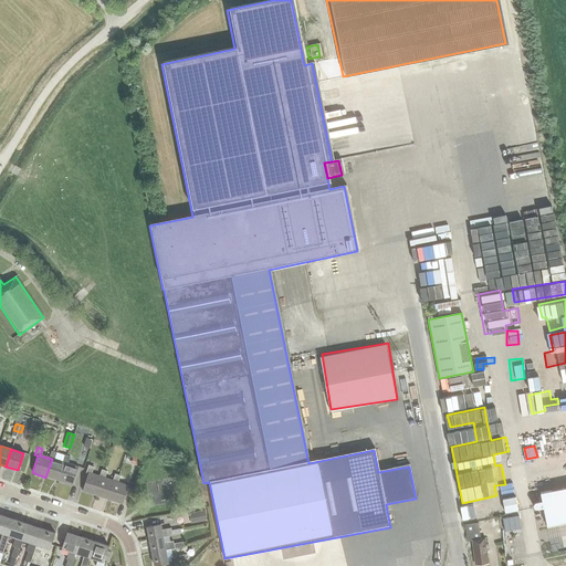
[(65,462),(62,462),(54,459),(55,453),(51,451),(49,458),(52,459),(45,478),(59,481),(65,462)]
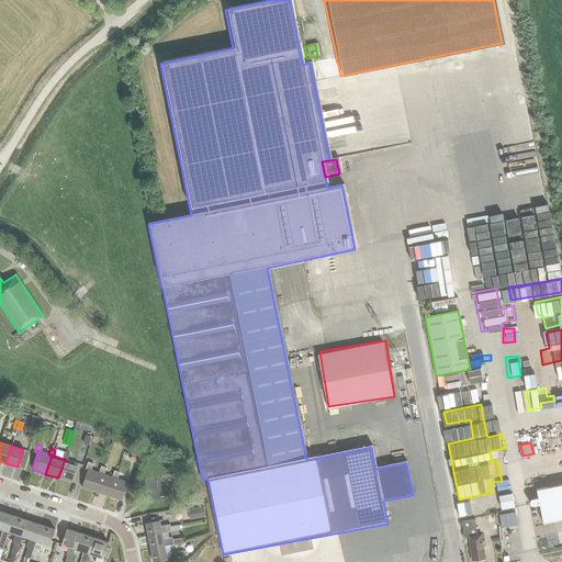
[(71,482),(77,463),(67,460),(69,454),(64,452),(62,459),(65,459),(58,478),(71,482)]
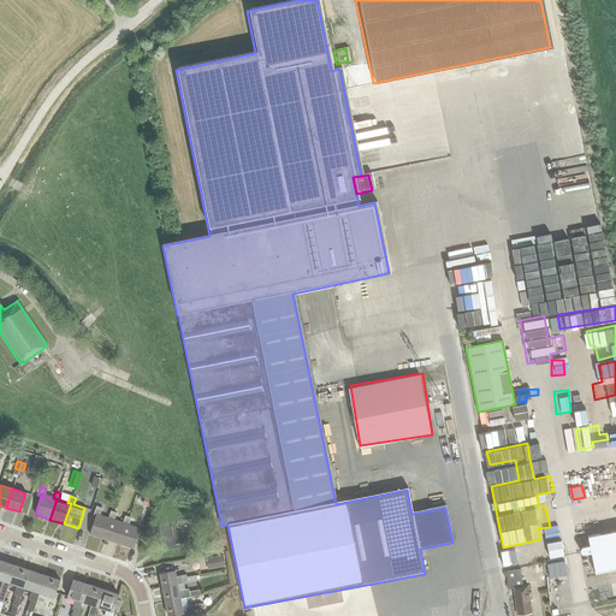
[(95,507),(93,515),(95,515),(89,534),(104,539),(111,520),(107,519),(99,515),(101,508),(95,507)]
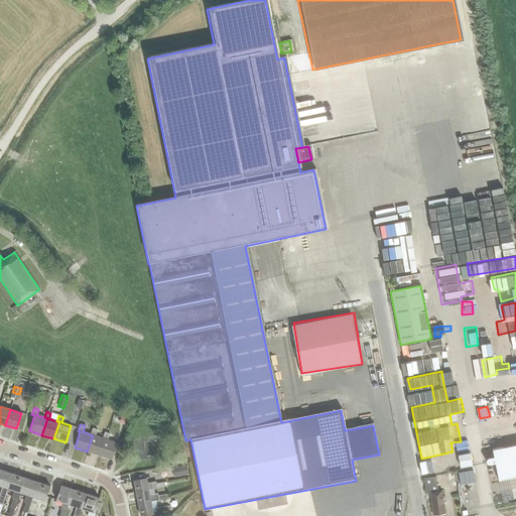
[(87,452),(99,456),(105,439),(102,438),(95,435),(97,429),(92,428),(90,434),(93,435),(87,452)]
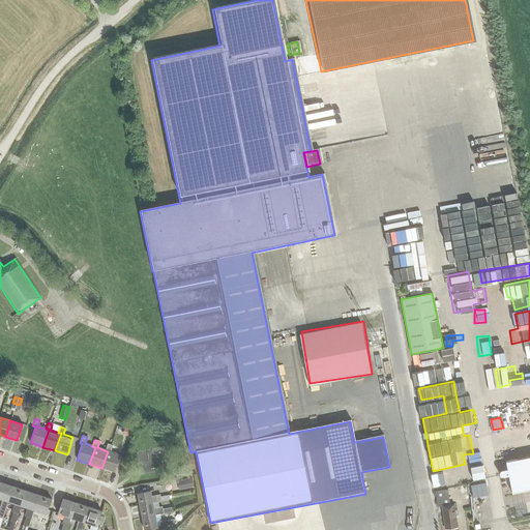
[(108,451),(101,468),(114,472),(120,454),(110,451),(112,445),(107,444),(105,450),(108,451)]
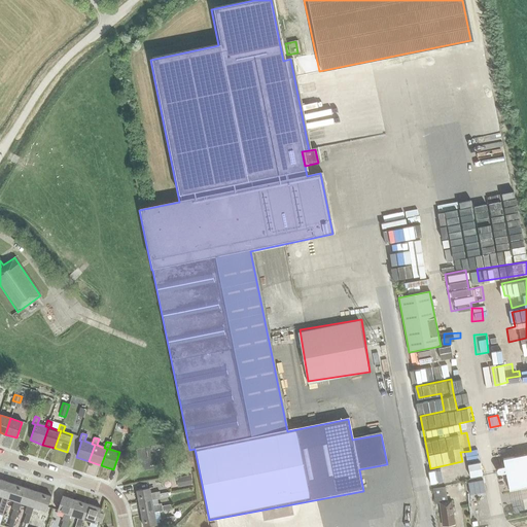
[(526,455),(526,456),(502,460),(504,467),(499,468),(497,469),(497,471),(496,472),(497,475),(498,476),(500,476),(505,475),(508,491),(526,487),(526,455)]
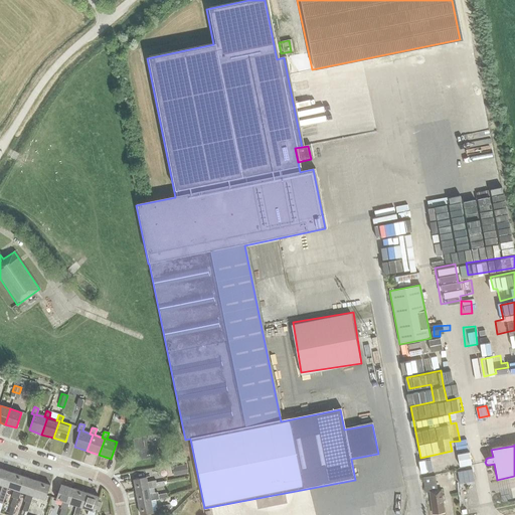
[(422,475),(449,470),(448,466),(454,465),(452,455),(419,462),(422,475)]
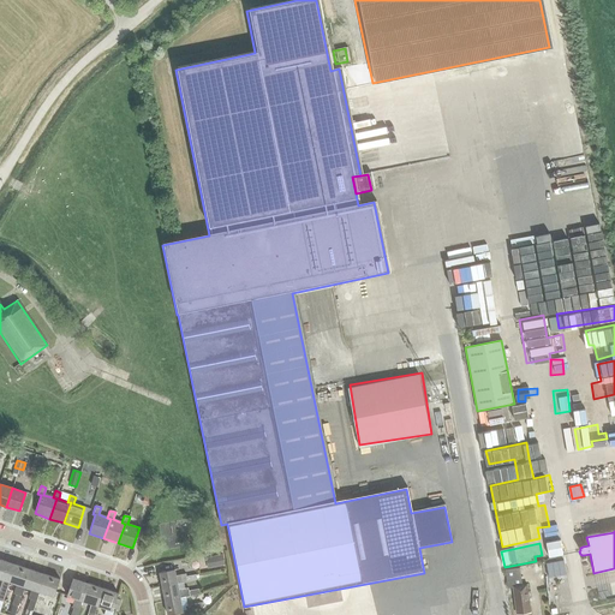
[(550,556),(565,553),(563,544),(548,548),(550,556)]
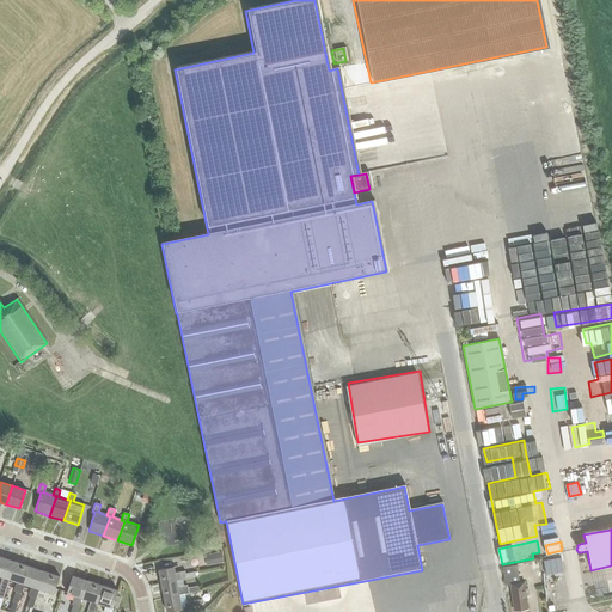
[(221,552),(204,555),(207,565),(224,562),(221,552)]
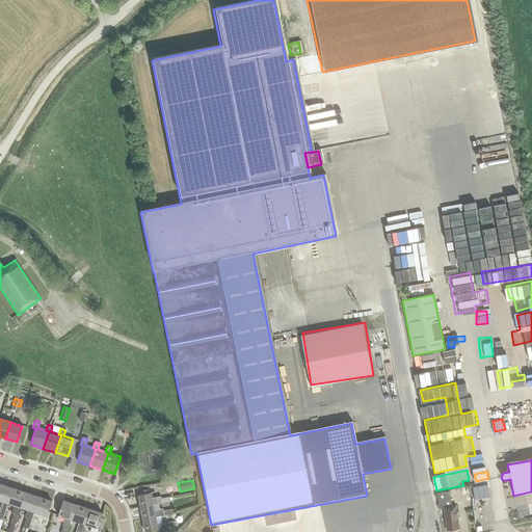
[(0,510),(0,511),(0,520),(2,521),(8,504),(7,504),(12,488),(0,484),(0,501),(2,502),(0,509),(0,510)]
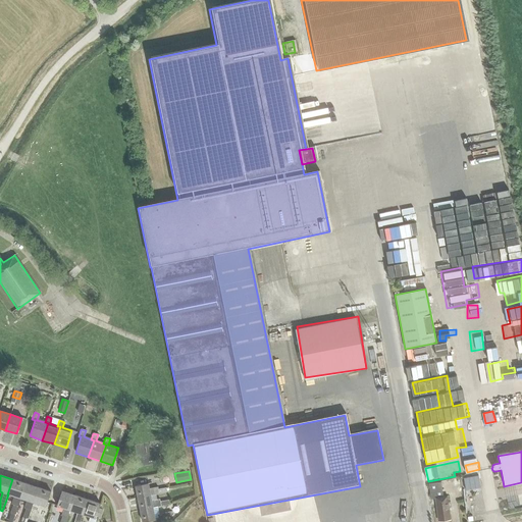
[(18,507),(20,499),(24,483),(12,479),(7,494),(8,494),(13,497),(11,504),(13,505),(10,513),(15,514),(17,506),(18,507)]
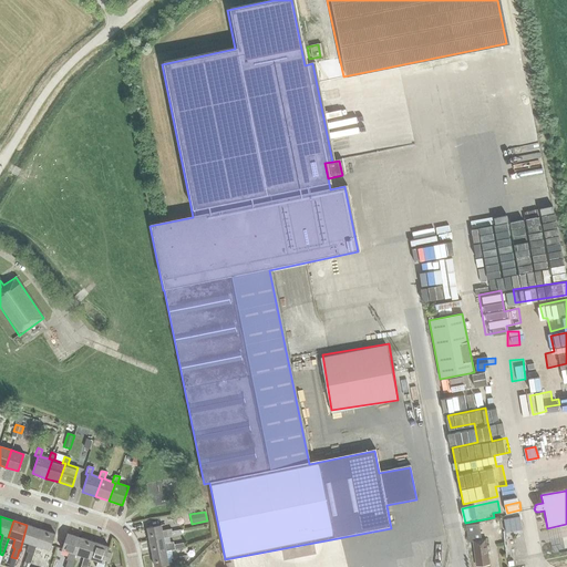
[(474,557),(475,557),(477,566),(480,566),(484,566),(485,565),(488,565),(486,553),(487,552),(488,548),(486,546),(486,538),(481,539),(478,524),(465,526),(467,542),(472,542),(474,557)]
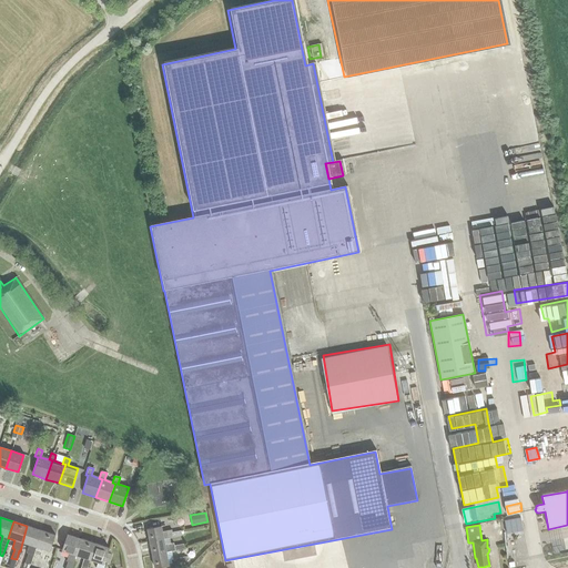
[(22,567),(28,567),(33,555),(36,547),(41,530),(27,526),(22,543),(29,545),(26,553),(28,554),(22,567)]
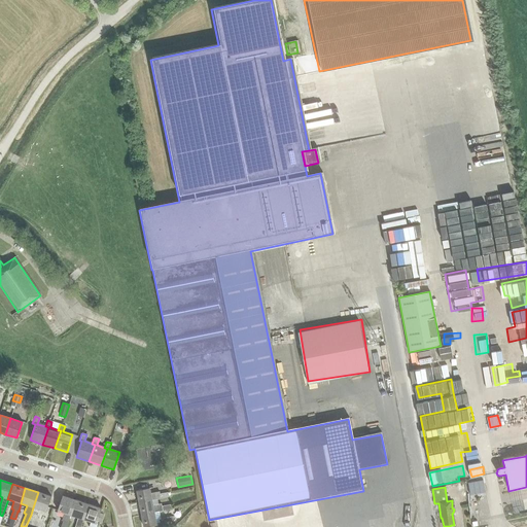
[(139,503),(151,500),(168,497),(167,493),(159,494),(159,492),(149,494),(148,488),(136,491),(139,503)]
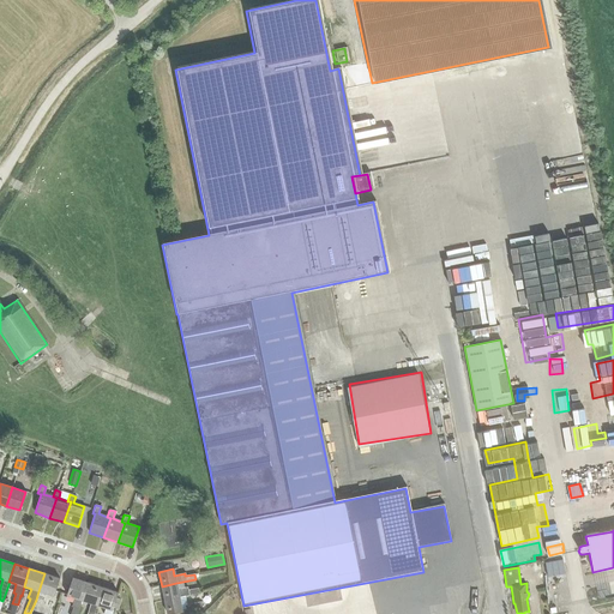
[(59,578),(44,573),(38,591),(54,596),(59,578)]
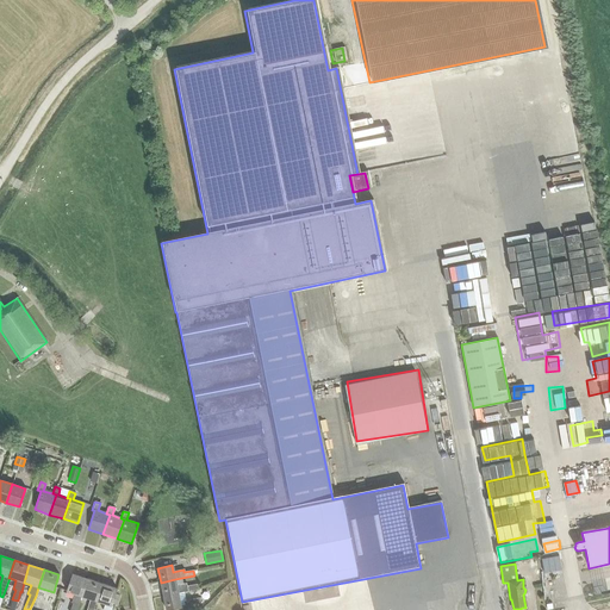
[(75,609),(81,596),(87,579),(72,574),(66,591),(74,593),(70,603),(72,603),(68,609),(75,609)]
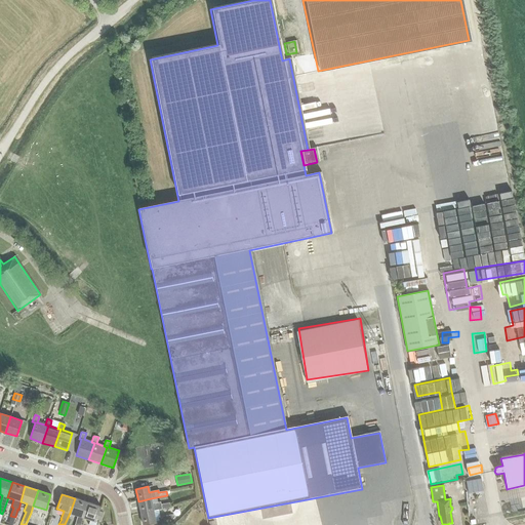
[(79,524),(82,518),(87,502),(75,498),(70,513),(77,516),(73,524),(79,524)]
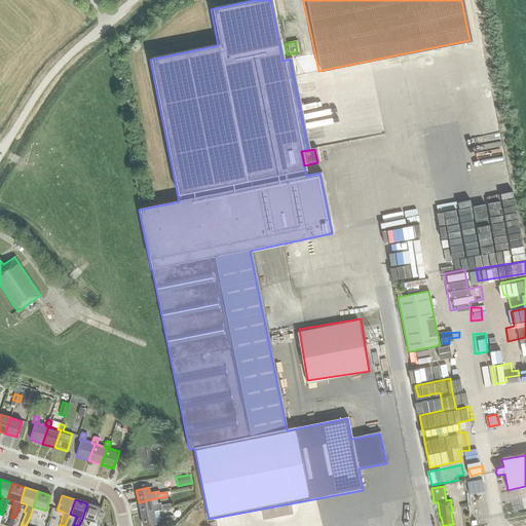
[(139,502),(141,515),(153,512),(170,509),(168,503),(160,505),(160,503),(152,504),(151,499),(139,502)]
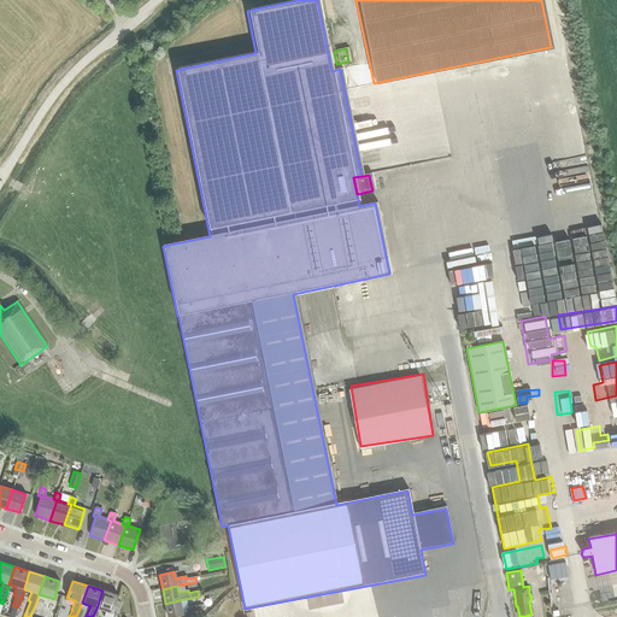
[(105,611),(103,616),(111,616),(112,613),(111,613),(112,610),(117,599),(117,597),(103,591),(97,609),(105,611)]
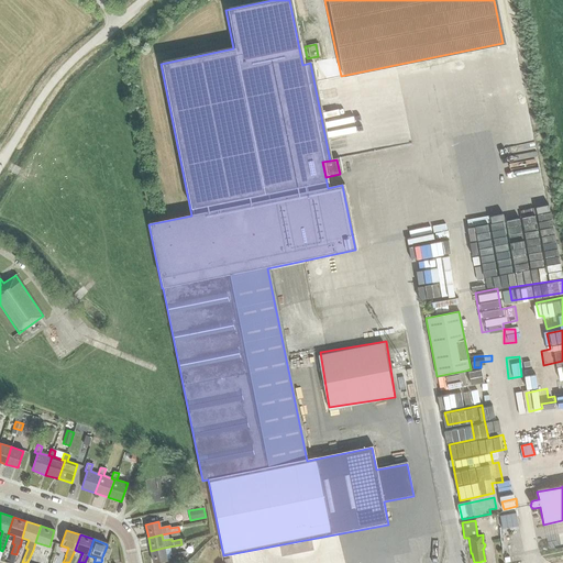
[(348,548),(348,562),(361,562),(361,551),(370,551),(370,552),(378,552),(378,547),(360,548),(360,554),(353,554),(353,548),(348,548)]
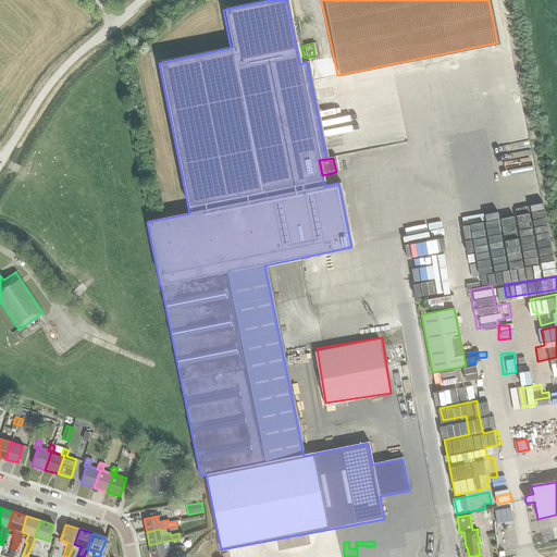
[(151,556),(156,556),(165,555),(162,542),(149,545),(151,556)]
